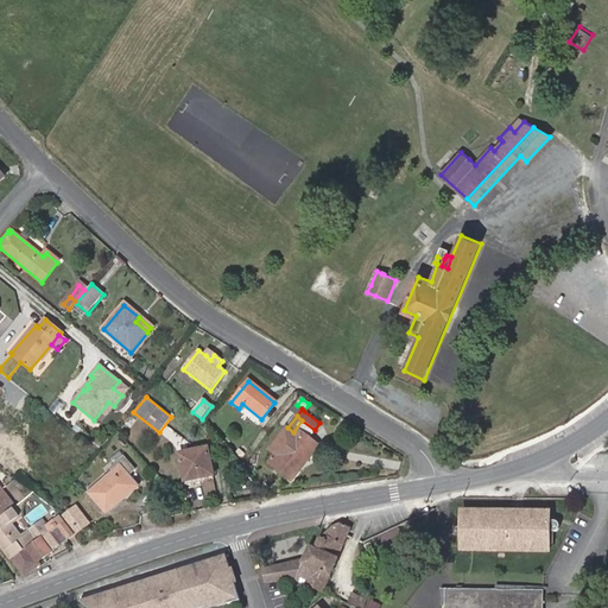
[(309,438),(315,430),(302,420),(293,432),(287,428),(270,450),(276,455),(268,464),(291,482),(320,447),(309,438)]
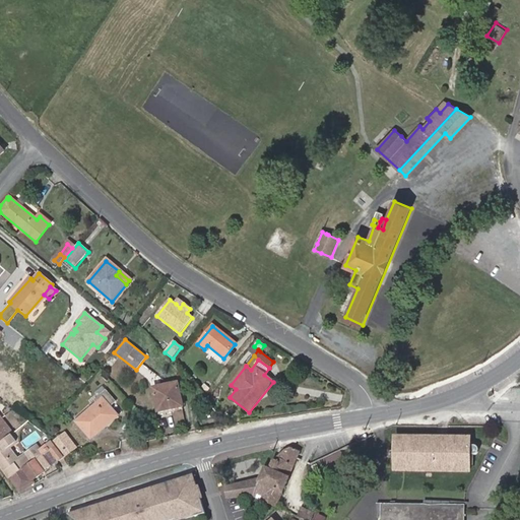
[(78,379),(84,383),(89,377),(84,372),(78,379)]
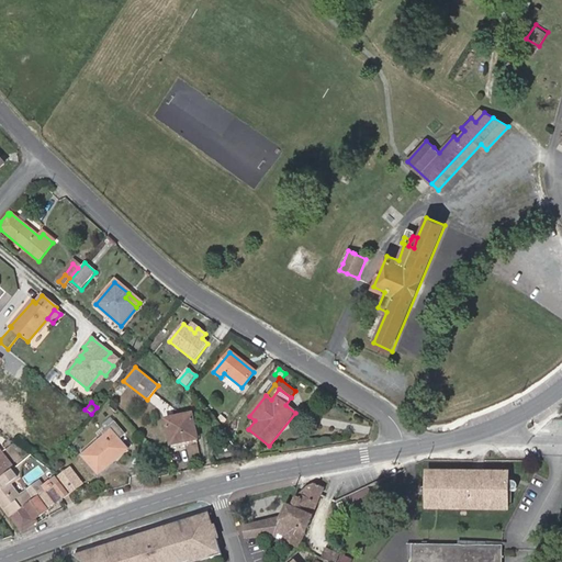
[(224,412),(217,420),(223,426),(231,417),(224,412)]
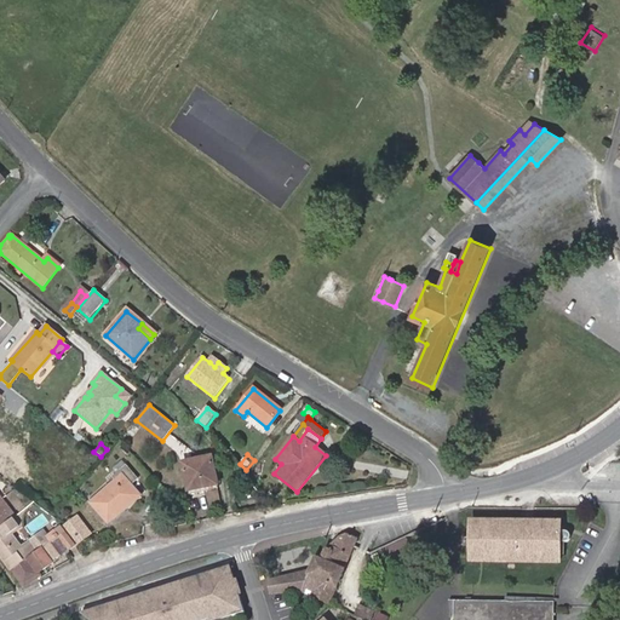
[(0,475),(1,477),(11,484),(21,471),(0,455),(0,475)]
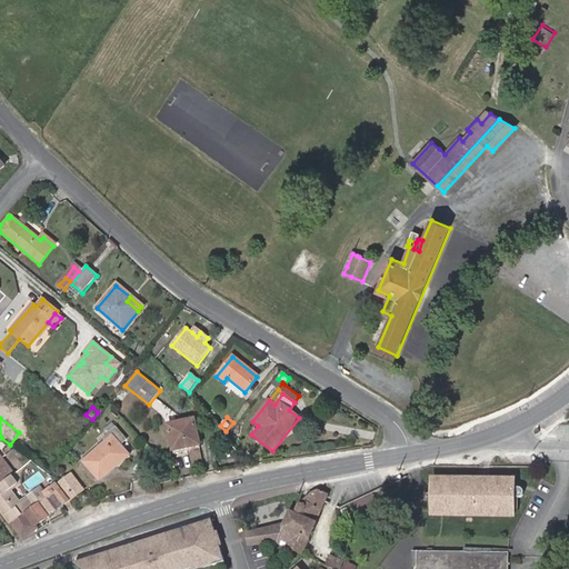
[(195,418),(167,425),(173,451),(200,445),(195,418)]
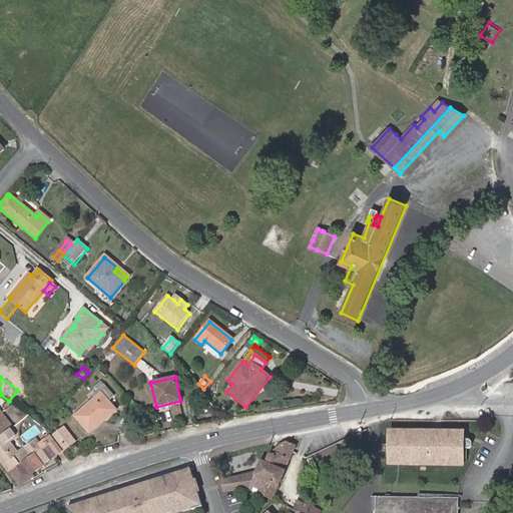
[(104,386),(94,395),(96,397),(75,415),(89,432),(116,410),(108,401),(113,396),(104,386)]
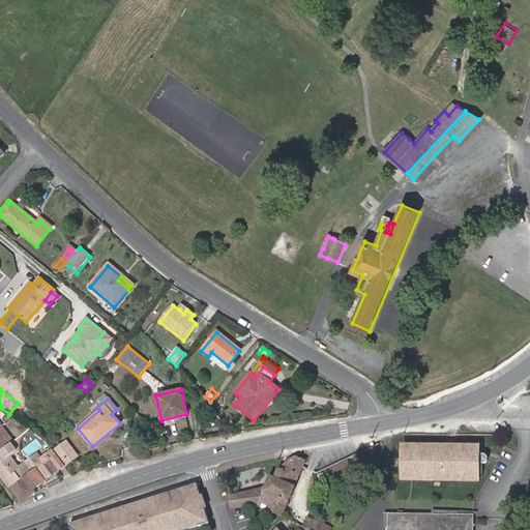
[(71,418),(65,423),(70,430),(77,423),(71,418)]
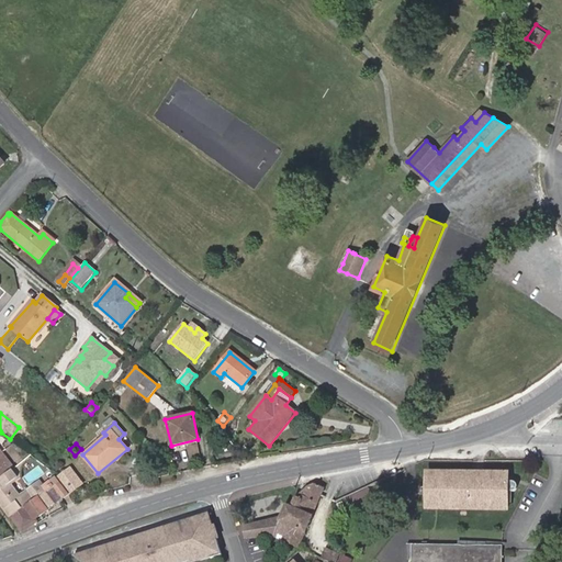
[(3,456),(0,458),(0,479),(12,469),(13,469),(12,468),(7,461),(3,456)]
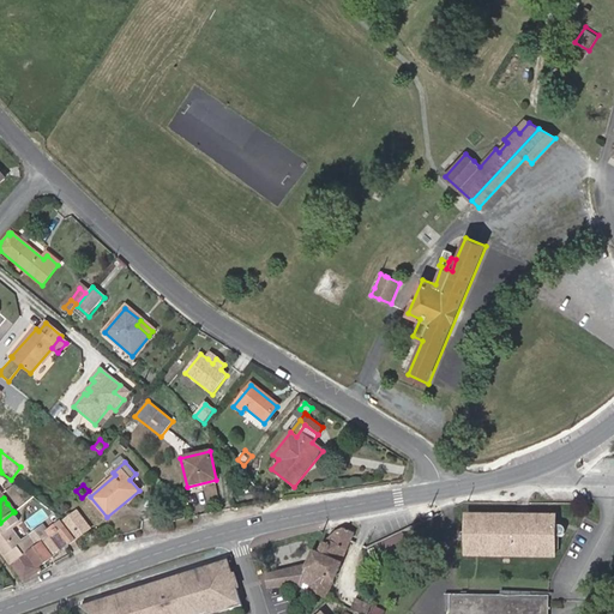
[(7,504),(13,511),(18,507),(12,500),(7,504)]
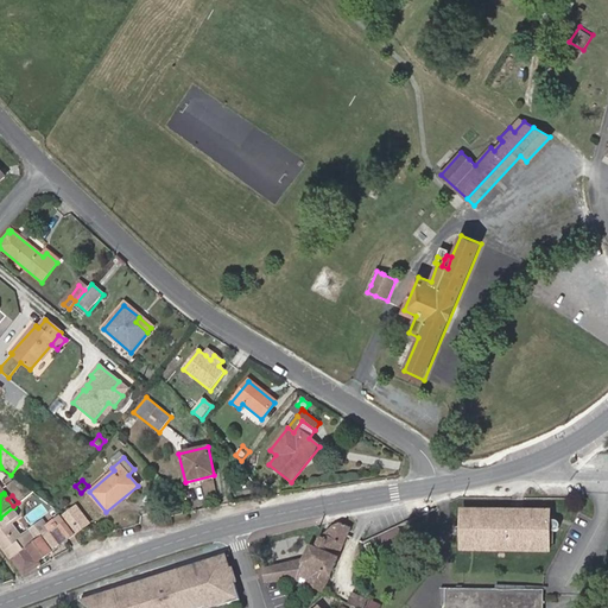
[(23,500),(14,507),(13,507),(0,518),(0,544),(11,558),(36,539),(33,537),(30,531),(21,538),(11,523),(23,514),(23,500)]
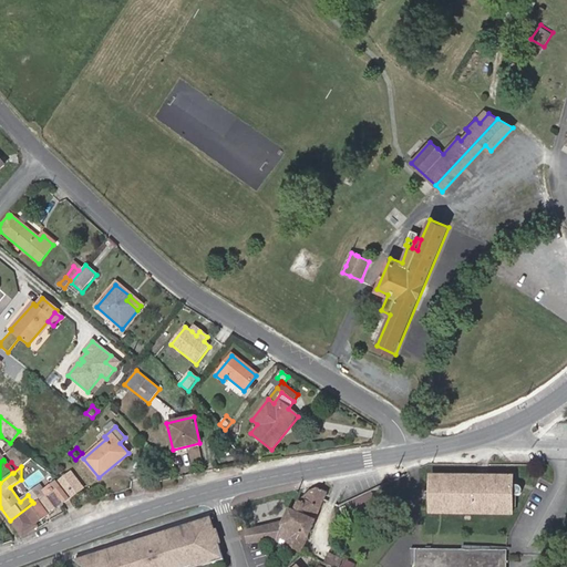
[(58,483),(69,498),(82,488),(72,473),(58,483)]
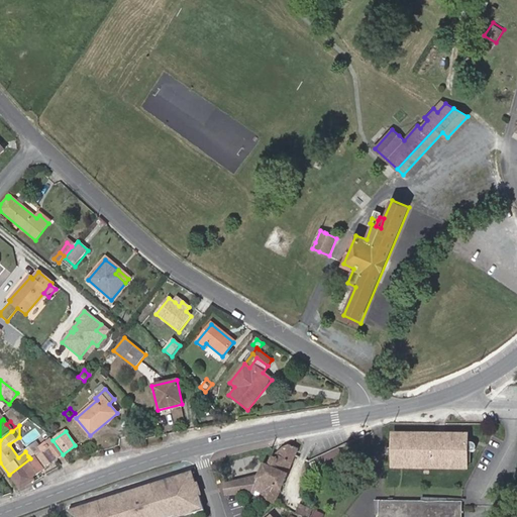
[(400,437),(397,437),(397,462),(433,463),(435,463),(435,461),(447,461),(447,467),(447,468),(469,468),(469,451),(473,451),(476,449),(478,447),(478,445),(476,442),(474,442),(470,442),(470,435),(453,434),(447,439),(447,441),(435,441),(435,438),(428,438),(400,437)]
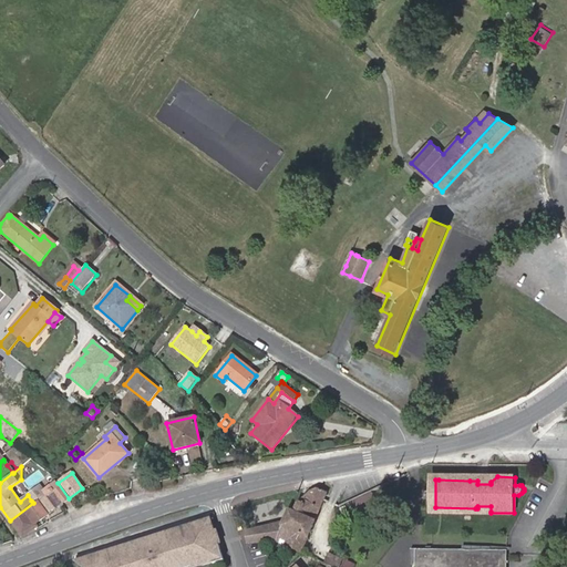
[(54,491),(63,503),(69,498),(58,483),(57,482),(44,492),(45,494),(47,495),(48,496),(54,491)]
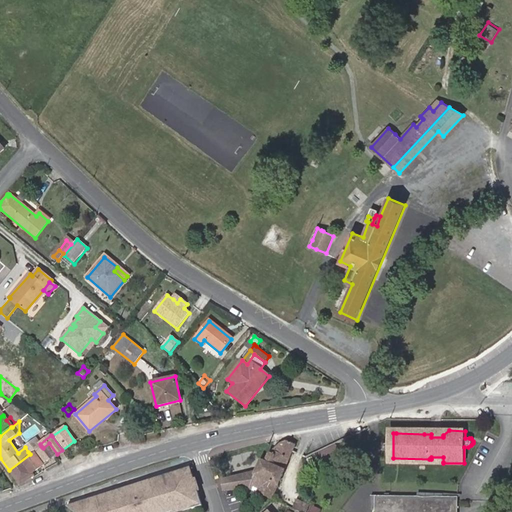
[(30,454),(41,446),(40,444),(36,439),(25,447),(28,452),(30,454)]
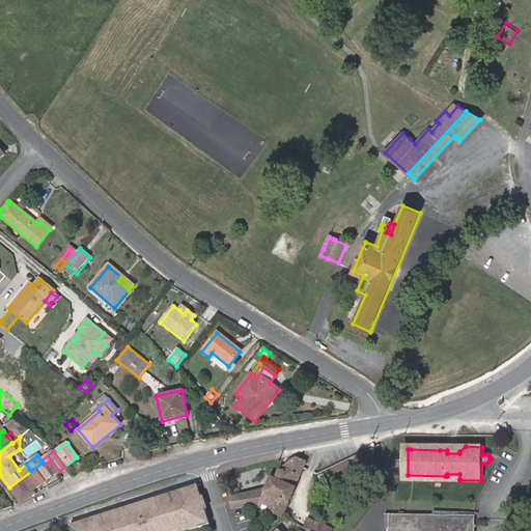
[(260,501),(258,506),(281,516),(307,460),(298,456),(289,459),(281,468),(276,477),(273,476),(267,490),(260,501)]
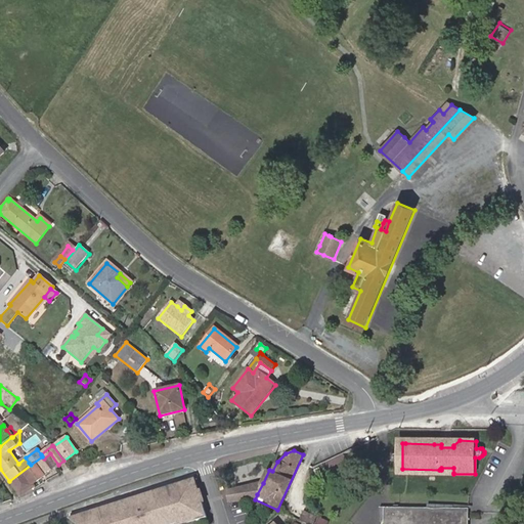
[(9,481),(20,496),(35,485),(34,483),(58,465),(50,453),(44,459),(43,457),(42,456),(31,465),(9,481)]
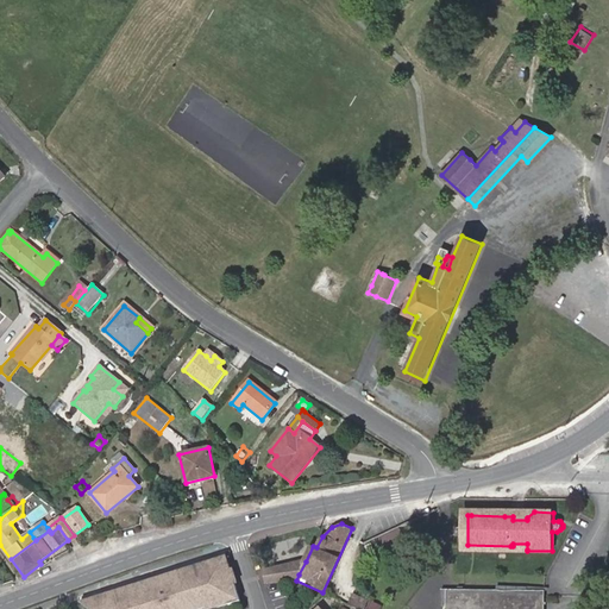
[(408,542),(401,528),(374,542),(381,557),(408,542)]
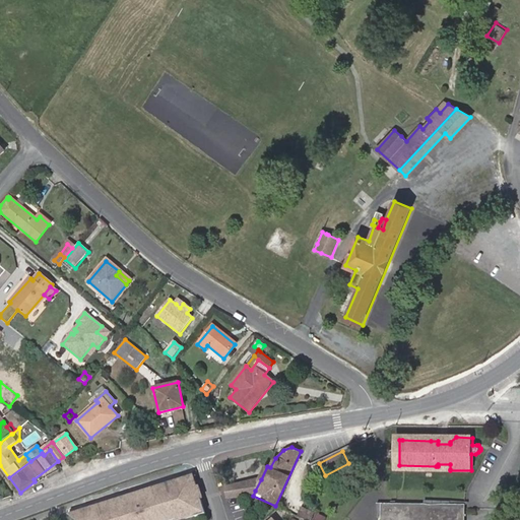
[(195,474),(70,514),(77,519),(173,519),(173,518),(195,511),(197,517),(207,514),(195,474)]
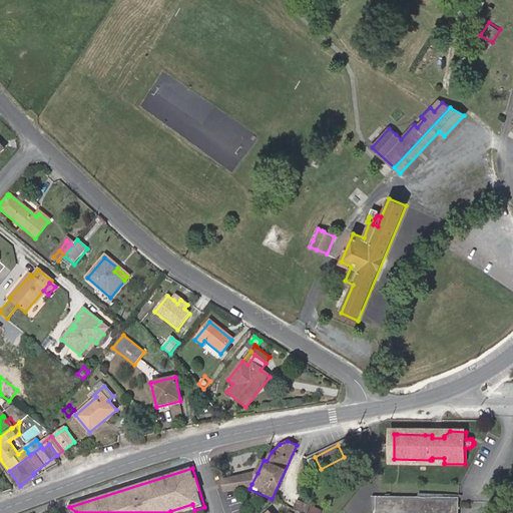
[(225,492),(249,489),(251,484),(258,473),(222,479),(225,492)]
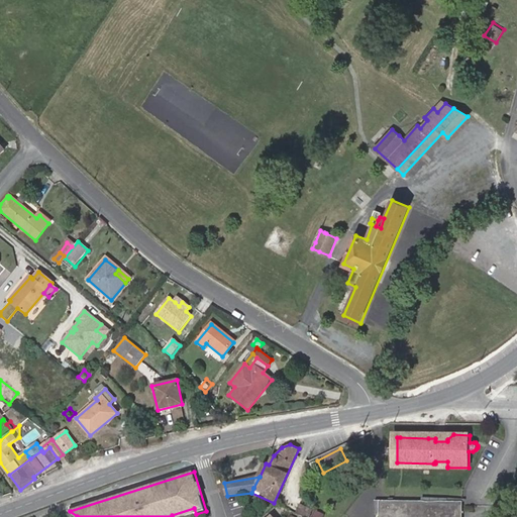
[(463,516),(464,502),(440,502),(429,503),(423,502),(382,502),(382,514),(381,516),(463,516)]
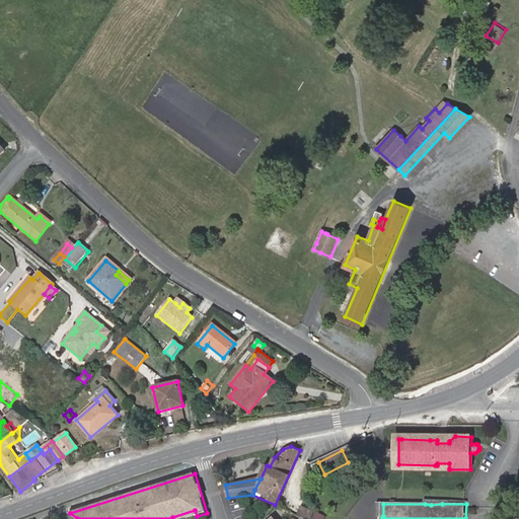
[(297,515),(305,518),(310,518),(314,513),(301,507),(297,515)]
